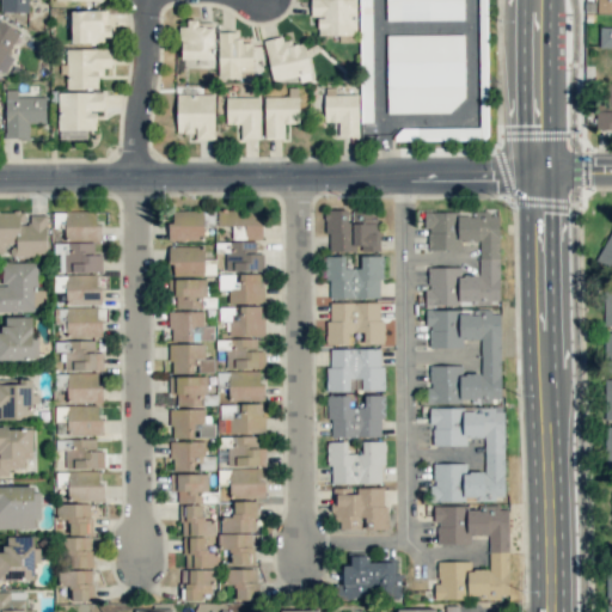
[(0,0),(0,11),(29,12),(28,0),(0,0)]
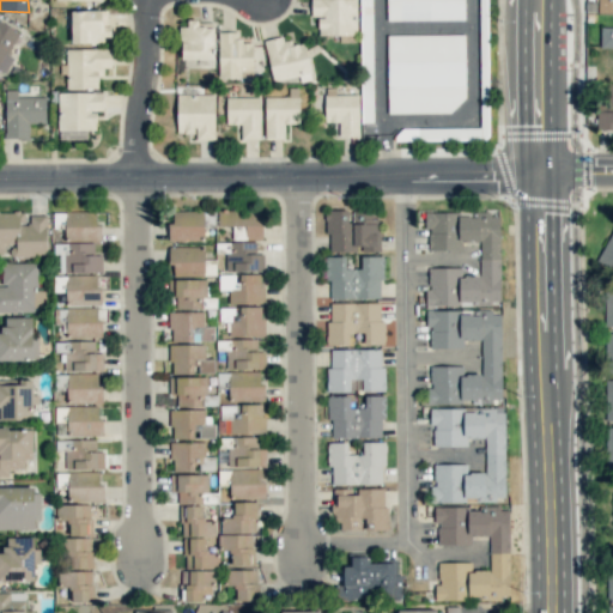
[(310,0),(311,17),(319,17),(319,35),(357,35),(356,0),(310,0)]
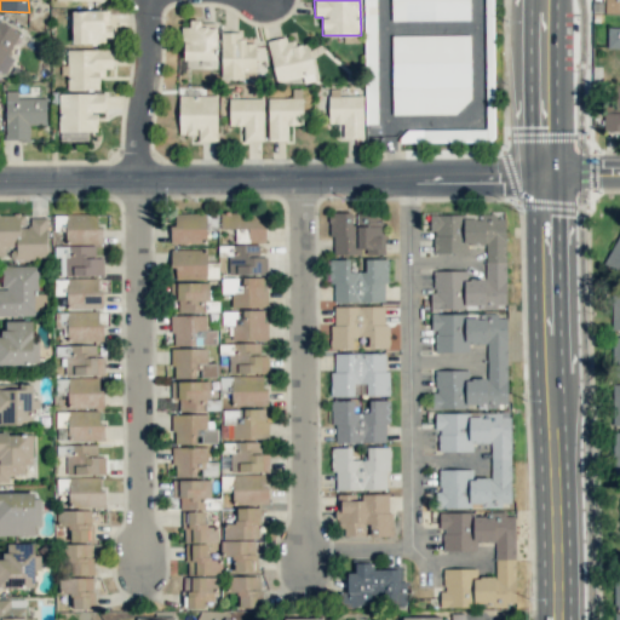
[(363,0),(365,124),(377,124),(375,0),(363,0)]
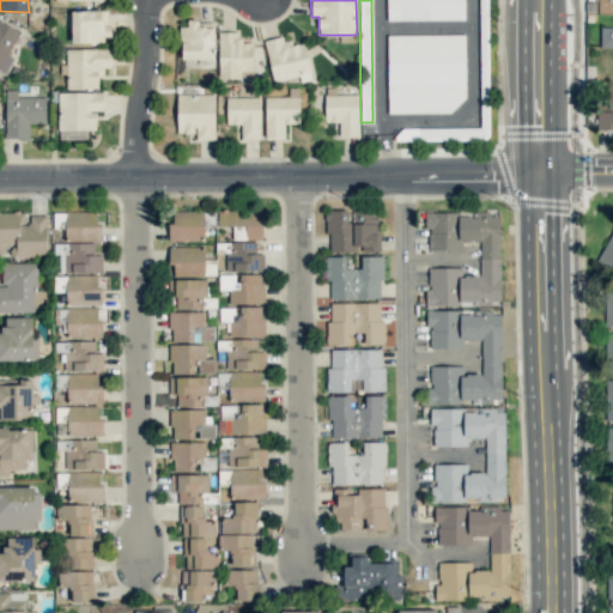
[(386,0),(387,20),(465,19),(463,0),(386,0)]
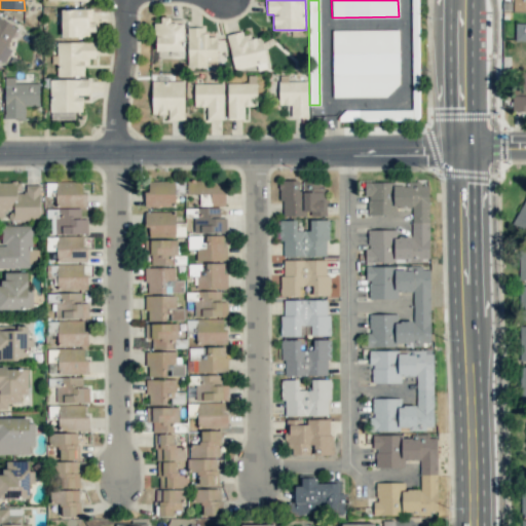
[(411,0),(413,88),(419,88),(417,0),(411,0)]
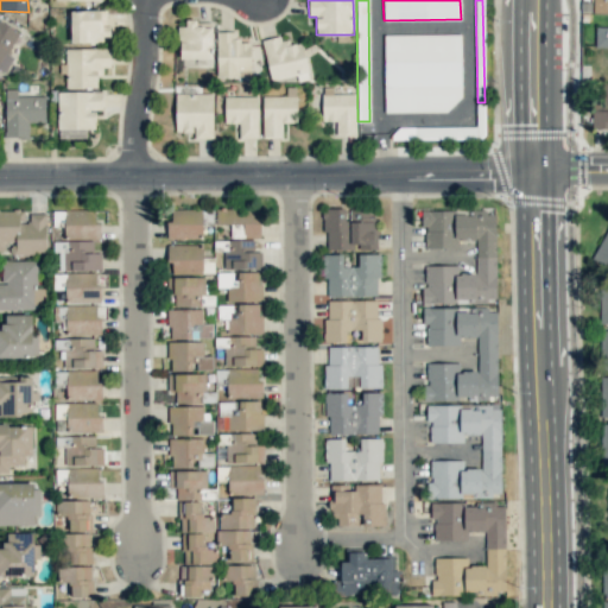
[(607,0),(593,0),(593,13),(607,12),(607,0)]
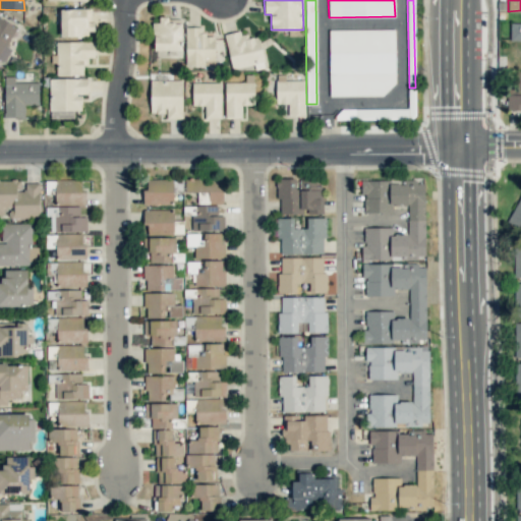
[(93,9),(61,8),(60,35),(93,36),(93,9)]
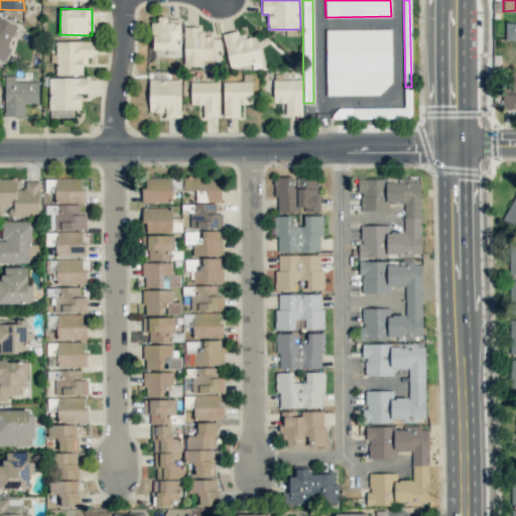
[(0,58),(5,61),(11,48),(6,45),(17,26),(0,17),(0,58)]
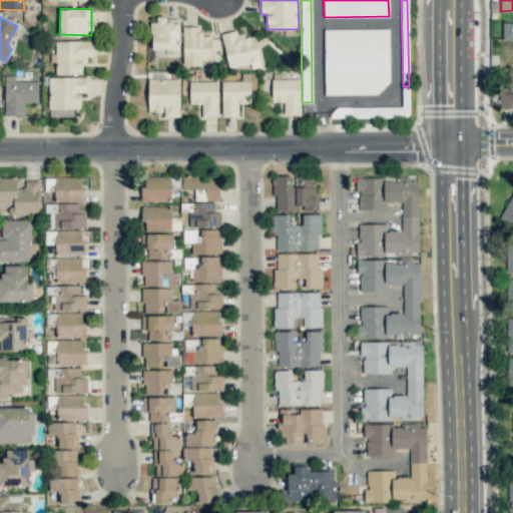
[(179,49),(178,21),(165,21),(165,19),(151,19),(151,49),(179,49)]
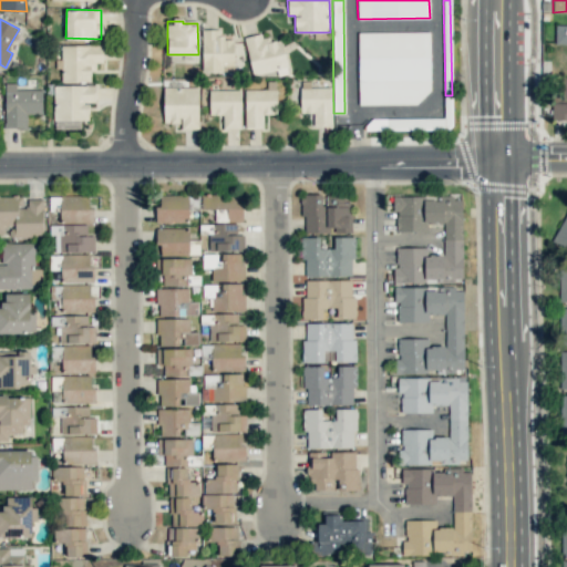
[(566,43),(566,24),(555,24),(555,44),(566,43)]
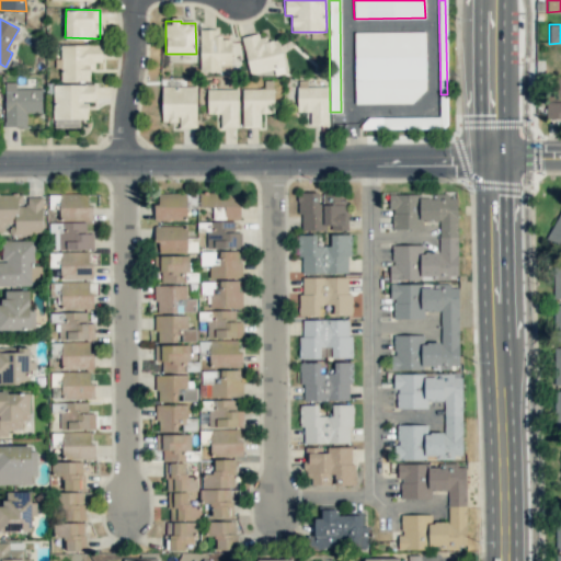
[(201,71),(219,70),(219,64),(231,64),(230,39),(219,41),(219,29),(199,30),(201,71)]
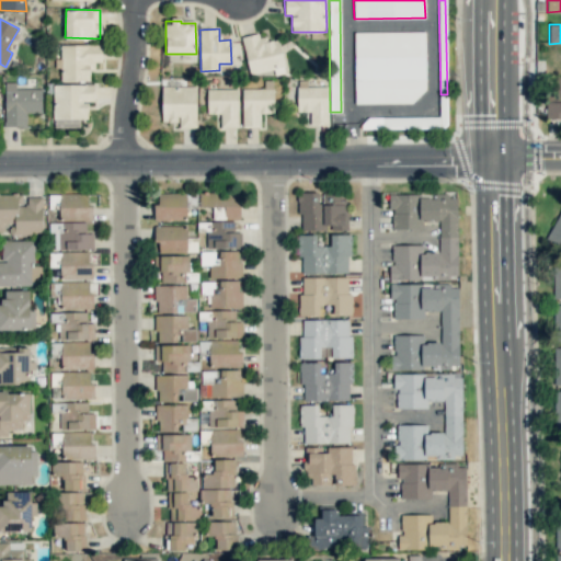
[(355,104),(416,103),(416,94),(426,94),(425,32),(354,33),(355,104)]
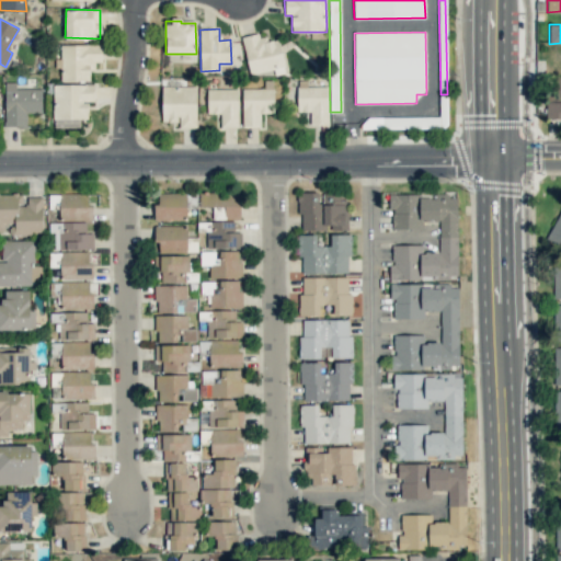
[(250,76),(274,70),(275,76),(287,72),(279,37),(261,41),(259,33),(241,37),(250,76)]
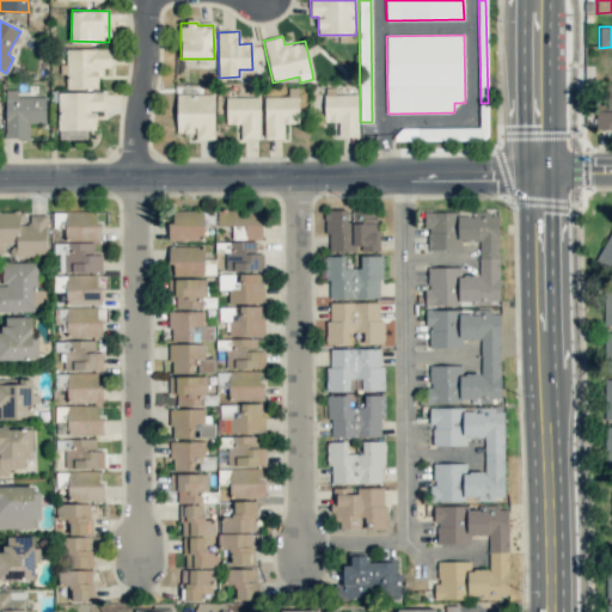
[(66,49),(66,65),(60,65),(60,74),(67,74),(66,87),(101,89),(101,68),(111,68),(111,49),(66,49)]
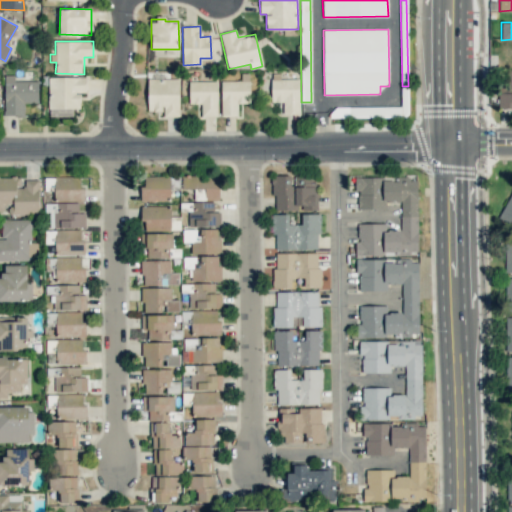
[(511,70),(508,70),(508,86),(498,86),(498,109),(511,108),(511,70)]
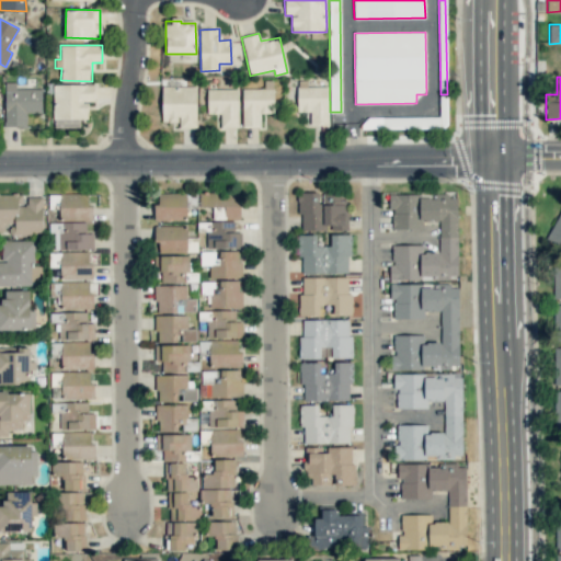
[(242,89),(242,126),(261,127),(261,113),(273,113),(274,80),(265,80),(265,89),(242,89)]
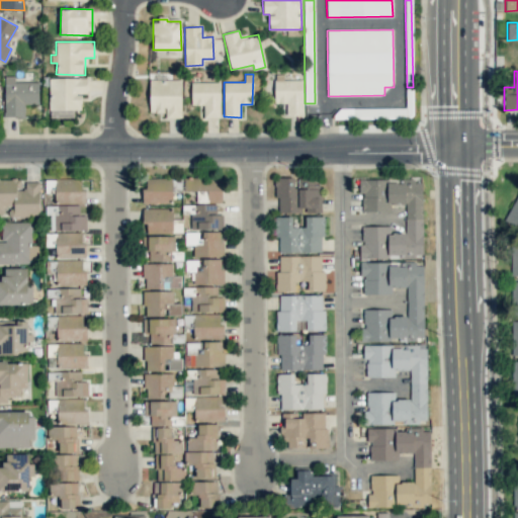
[(274,103),(286,103),(286,115),(304,115),(303,80),(283,80),(283,74),(274,74),(274,103)]
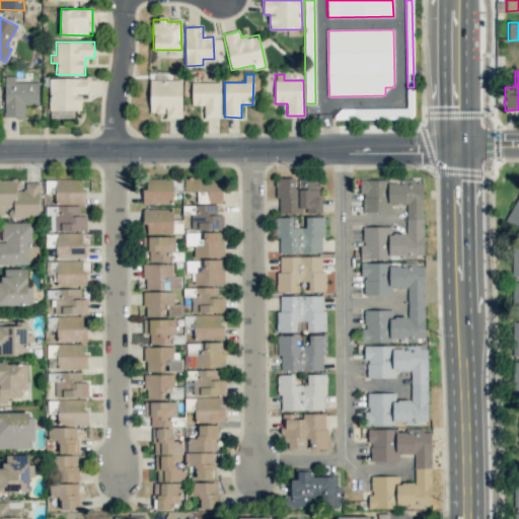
[(14,82),(14,76),(4,76),(4,118),(24,118),(24,104),(39,104),(39,82),(14,82)]
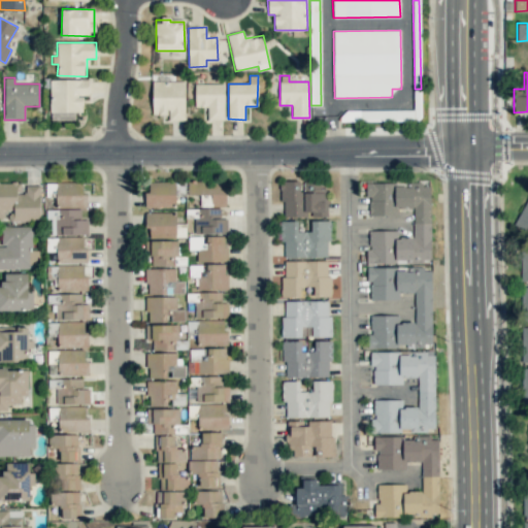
[(51,121),(75,121),(75,112),(84,111),(83,95),(89,95),(89,79),(50,79),(51,121)]
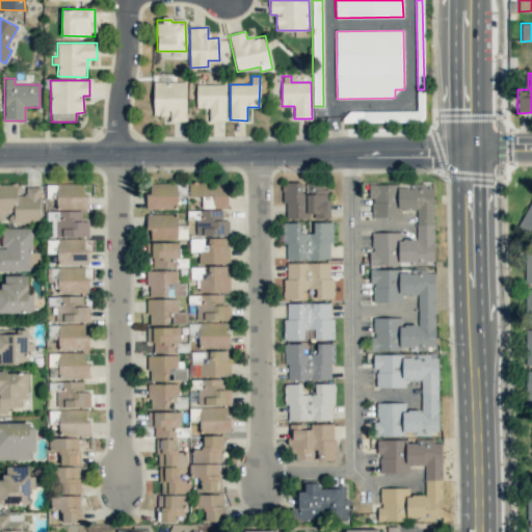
[(186,81),(153,82),(154,115),(169,115),(169,122),(186,122),(186,81)]
